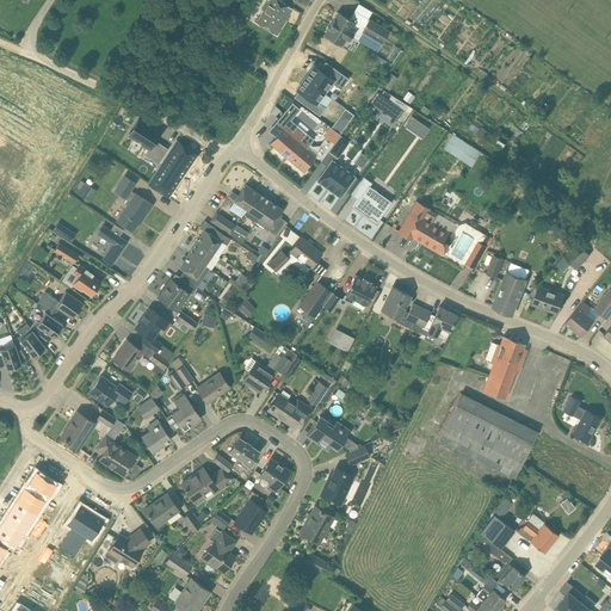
[(266,0),(254,22),(277,35),(292,10),(277,0),(266,0)]
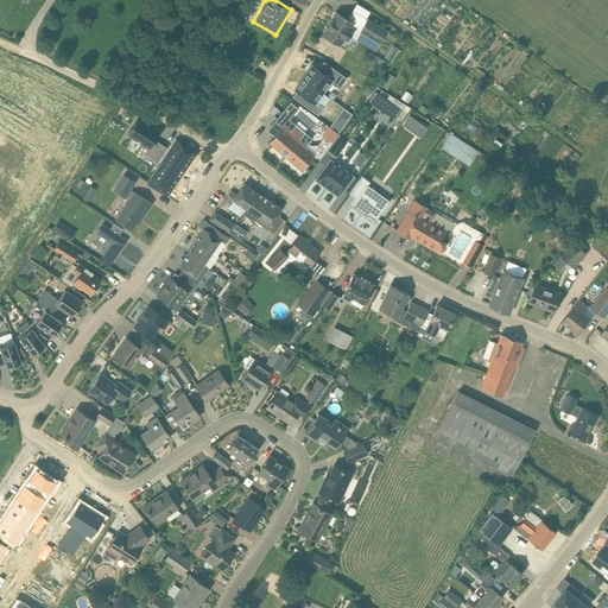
[(331,20),(322,35),(323,36),(340,45),(344,38),(348,39),(352,32),(358,36),(360,31),(362,29),(353,23),(354,21),(336,11),(336,12),(331,20)]
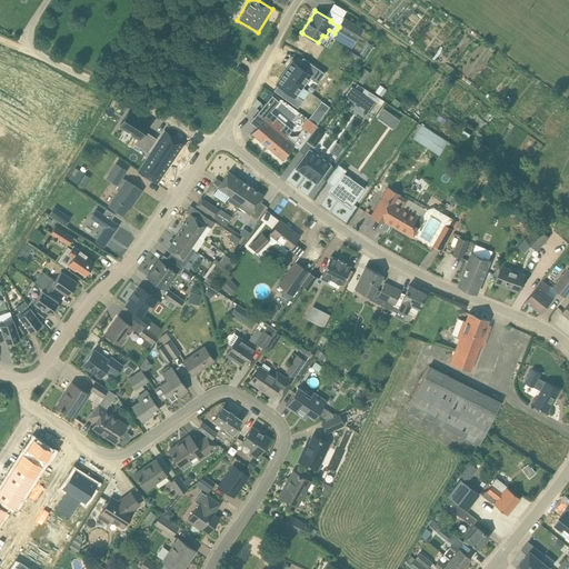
[(362,29),(343,18),(339,27),(337,29),(356,40),(362,29)]
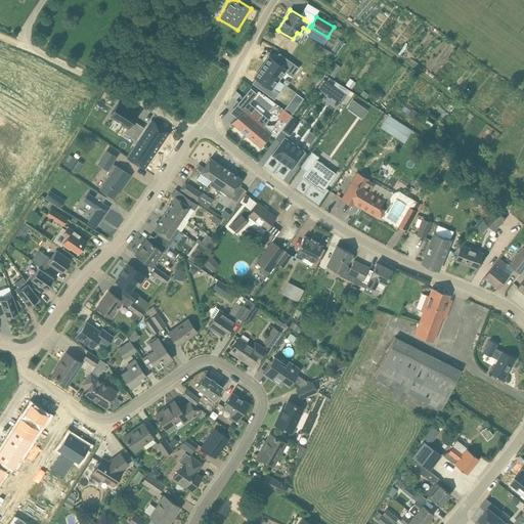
[(274,59),(269,56),(261,68),(278,80),(285,71),(286,72),(286,73),(292,77),(299,68),(278,53),(274,59)]
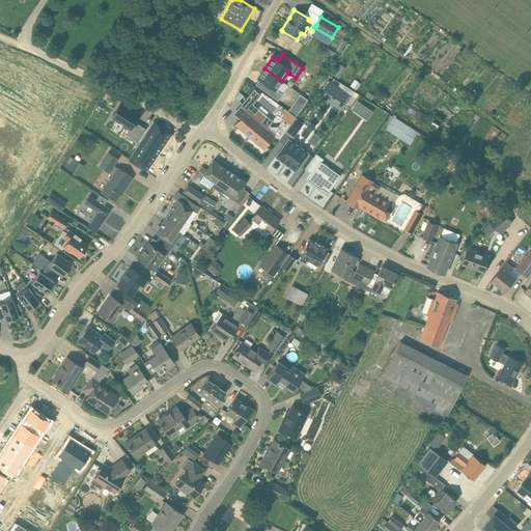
[(276,88),(282,81),(264,68),(257,78),(259,79),(257,81),(255,84),(278,101),(283,93),(276,88)]
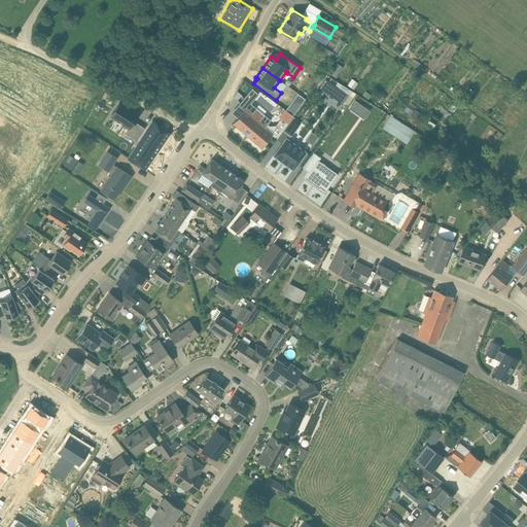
[(325,79),(319,88),(342,104),(348,96),(325,79)]
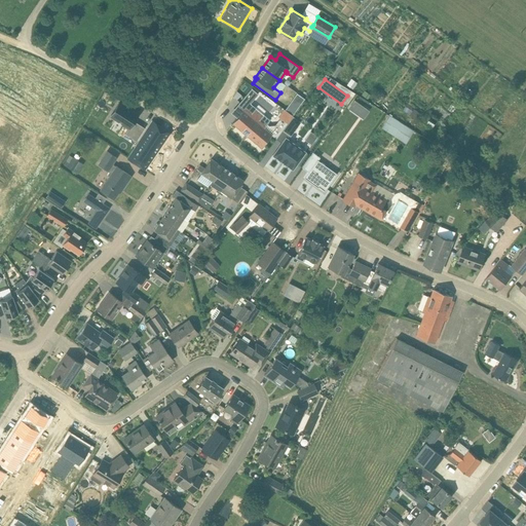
[(351,80),(347,85),(352,88),(357,83),(351,80)]
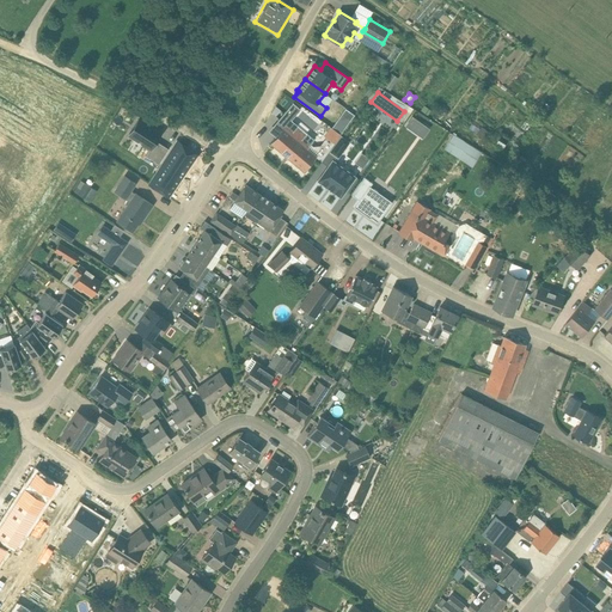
[(412,116),(405,126),(422,139),(429,129),(412,116)]
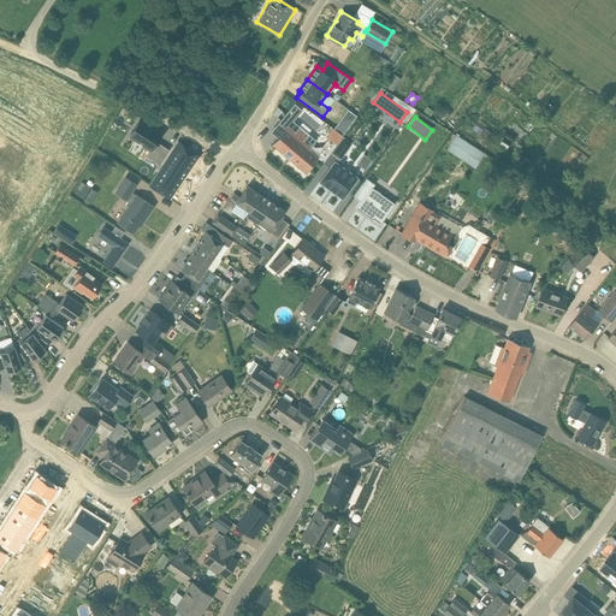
[(342,118),(335,129),(343,135),(350,125),(342,118)]
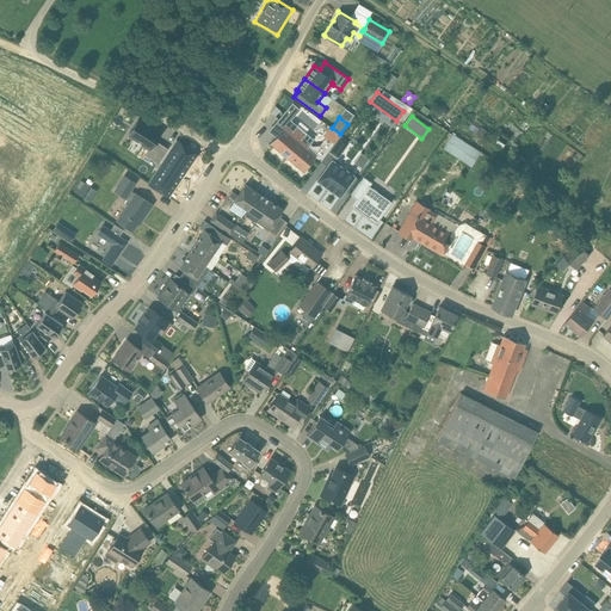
[(139,118),(129,134),(150,148),(144,155),(159,164),(168,149),(155,141),(161,133),(139,118)]
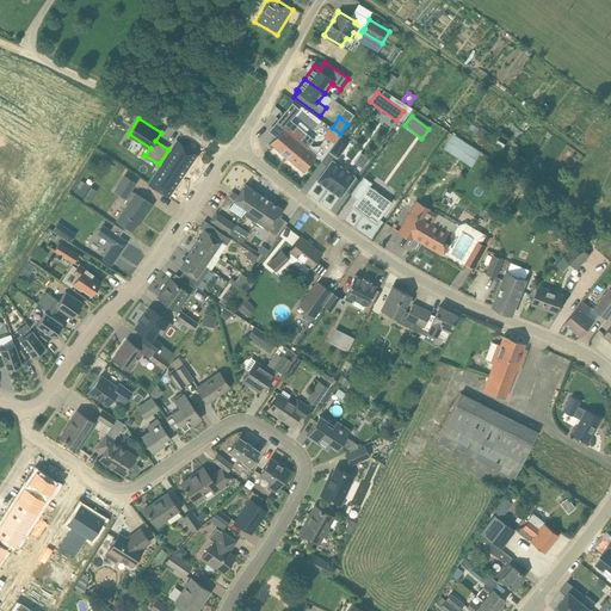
[(282,129),(271,142),(303,171),(315,155),(307,148),(313,142),(289,122),(282,129)]
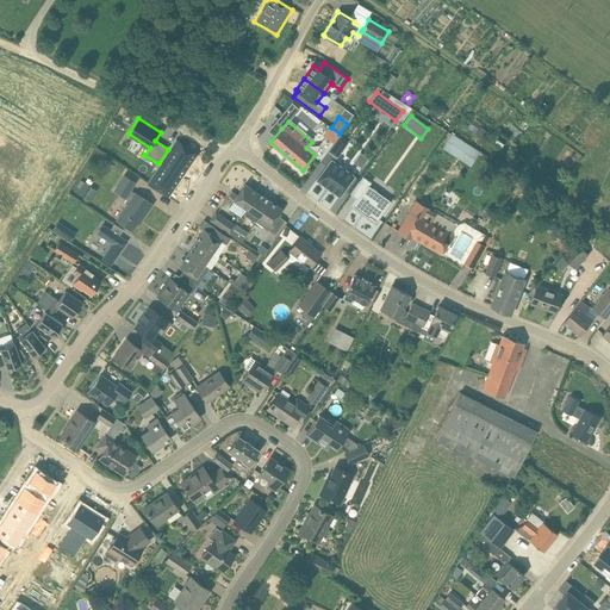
[(331,128),(329,126),(323,135),(334,143),(340,134),(331,128)]
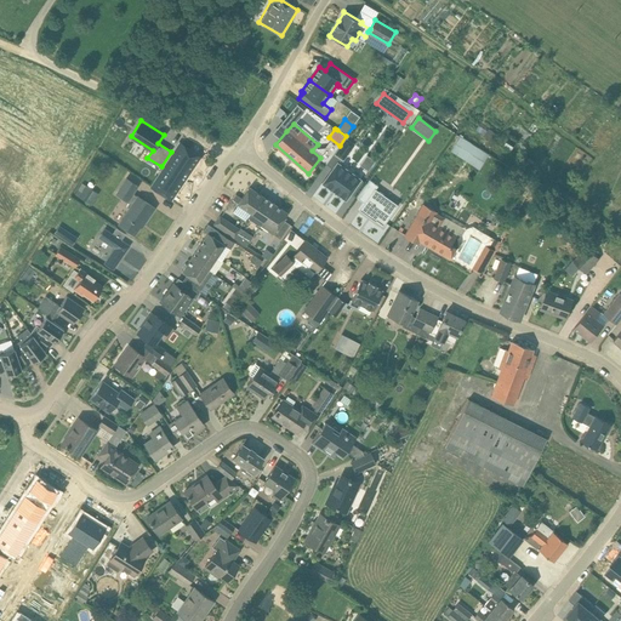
[(463,137),(461,135),(450,151),(479,170),(482,166),(490,154),(482,149),(463,137)]
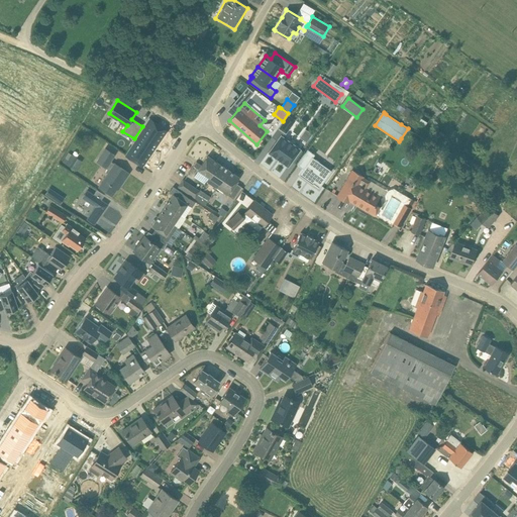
[(288,115),(279,128),(286,133),(295,120),(288,115)]
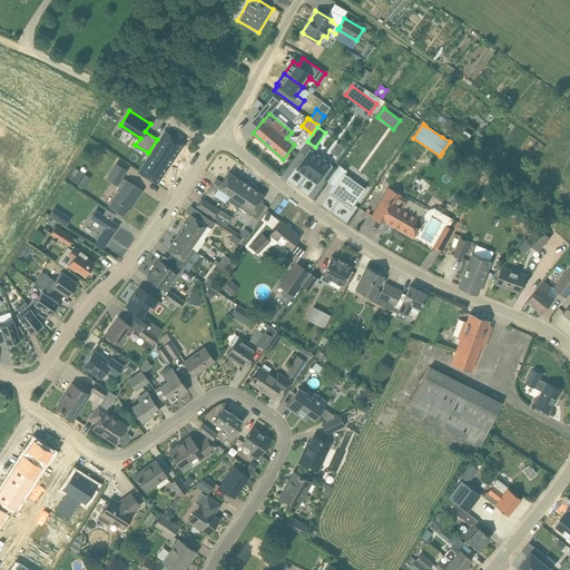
[(166,133),(138,172),(158,184),(186,145),(166,133)]
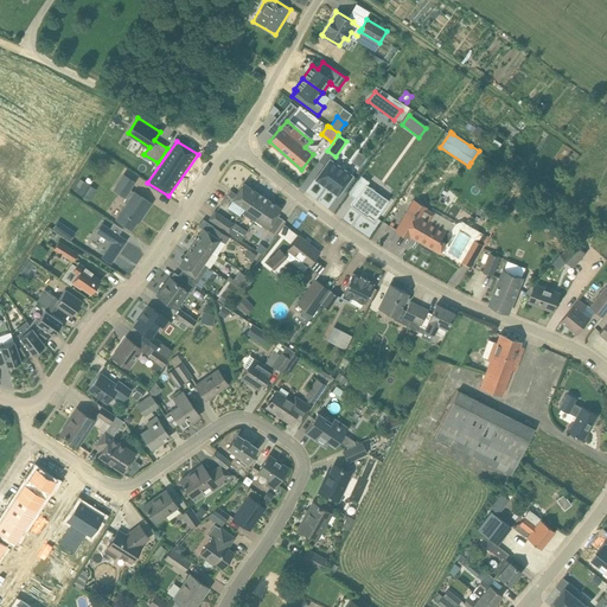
[(358,152),(352,161),(359,166),(366,158),(358,152)]
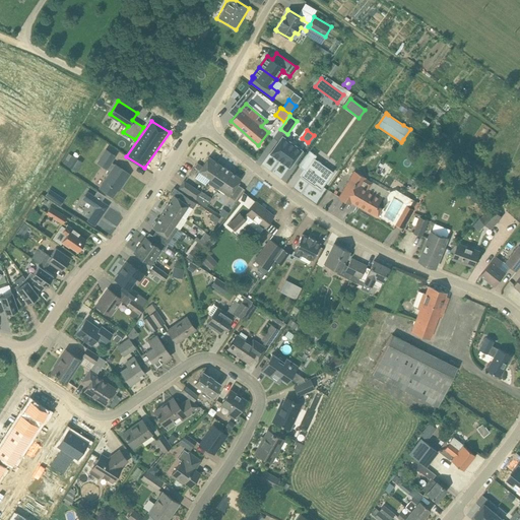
[(304,147),(282,134),(270,153),(291,167),(304,147)]
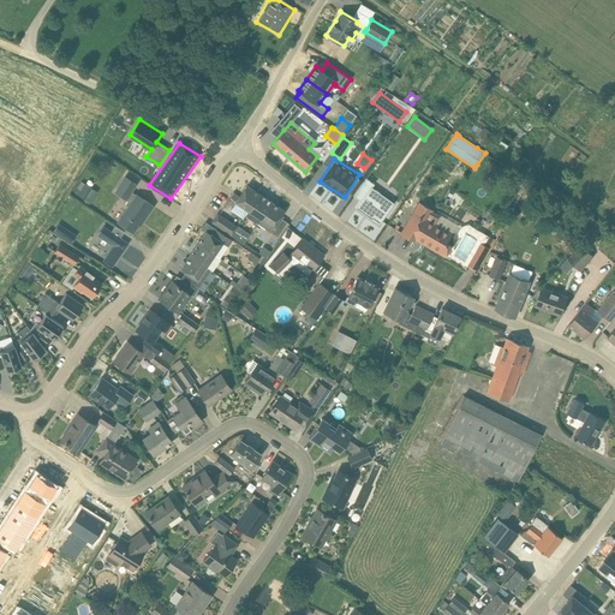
[(115,192),(131,203),(118,222),(133,232),(139,224),(138,224),(141,220),(143,221),(154,206),(137,195),(136,195),(131,191),(136,184),(125,177),(119,186),(115,192)]
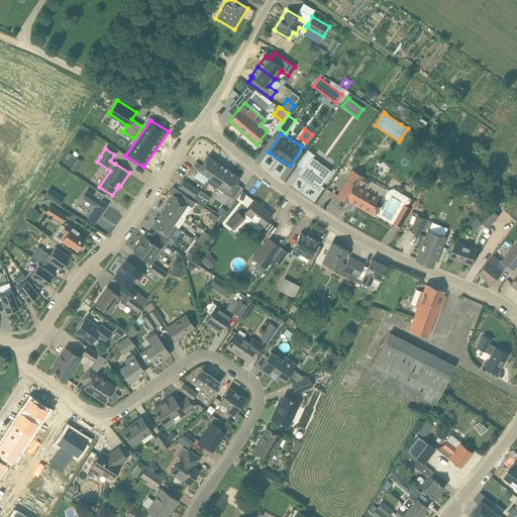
[(308,149),(297,165),(303,169),(299,175),(306,180),(307,179),(319,188),(331,171),(313,158),(315,154),(308,149)]
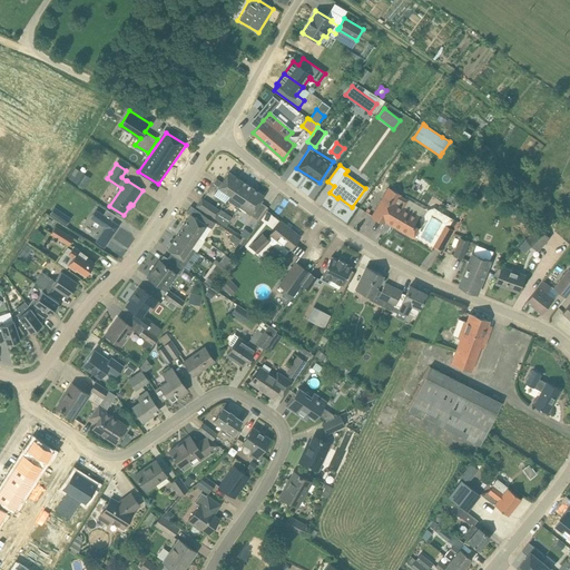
[(78,170),(72,180),(78,184),(85,174),(79,170),(78,170)]
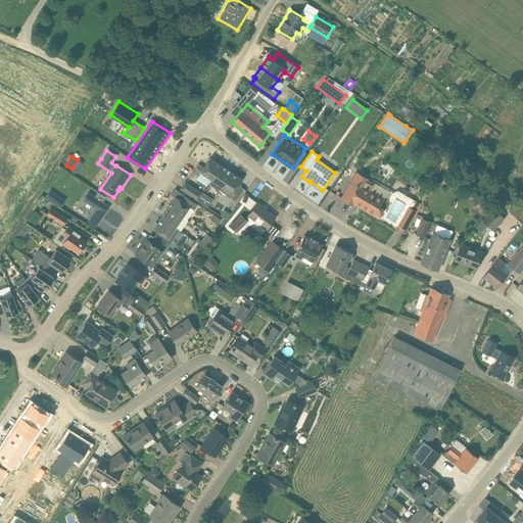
[(198,163),(196,168),(201,172),(200,172),(210,179),(221,164),(210,157),(203,167),(198,163)]
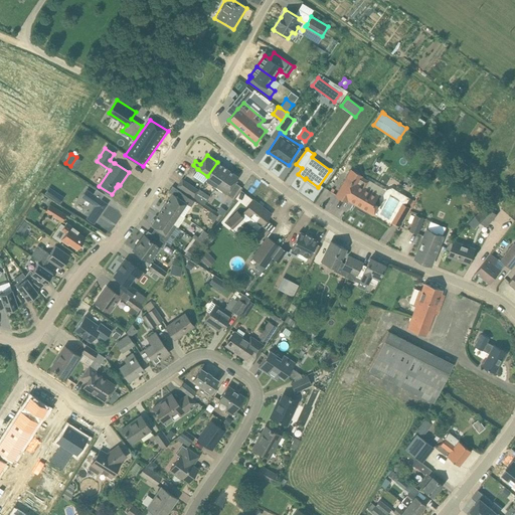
[(208,176),(205,180),(207,182),(213,186),(216,186),(218,183),(227,169),(217,162),(207,176),(208,176)]
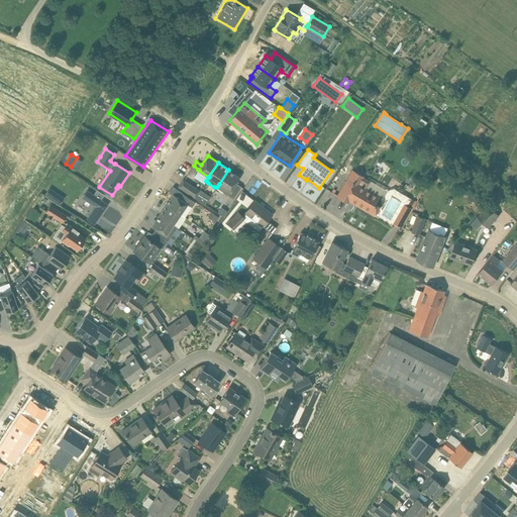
[(217,187),(217,188),(226,195),(227,194),(233,199),(241,187),(235,183),(239,177),(228,170),(219,184),(217,187)]
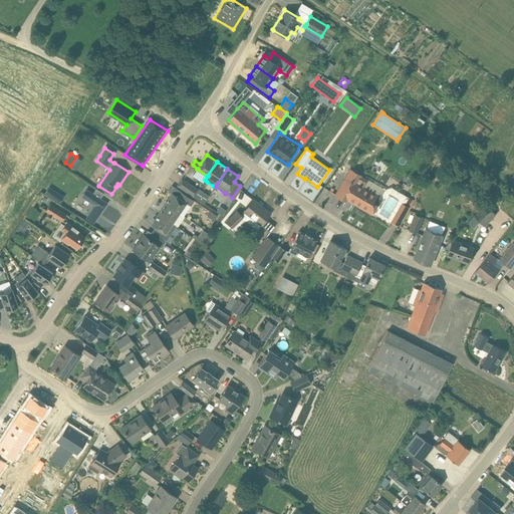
[(350,169),(335,195),(345,201),(347,198),(360,205),(359,207),(372,214),(391,225),(393,221),(392,221),(402,203),(406,205),(410,198),(391,187),(386,190),(381,197),(364,187),(368,180),(361,176),(350,169)]
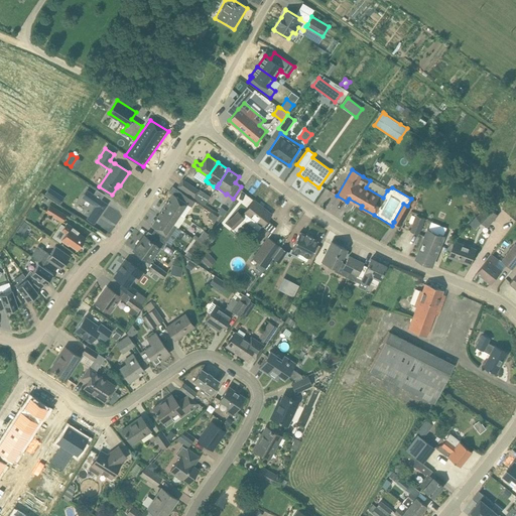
[(178,186),(195,197),(199,190),(182,179),(178,186)]
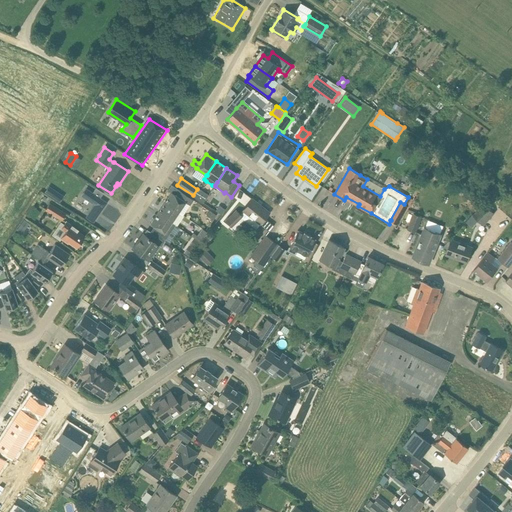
[(193,195),(193,196),(203,202),(208,195),(198,188),(197,189),(193,195)]
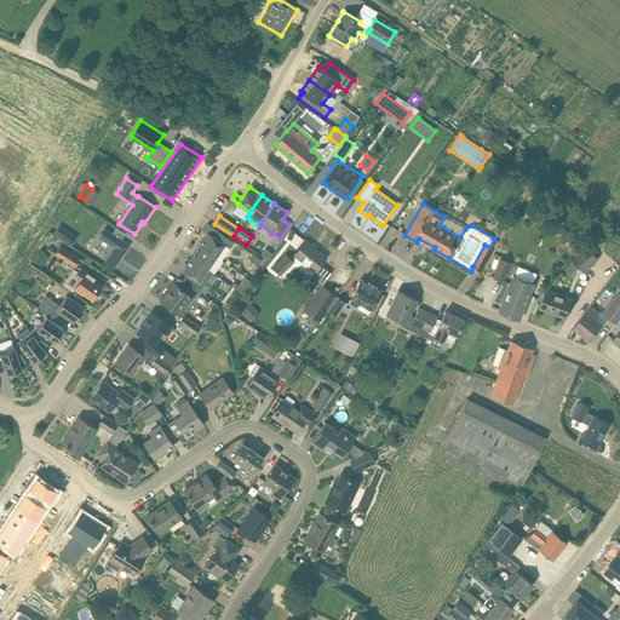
[(64,229),(59,235),(72,244),(76,237),(64,229)]
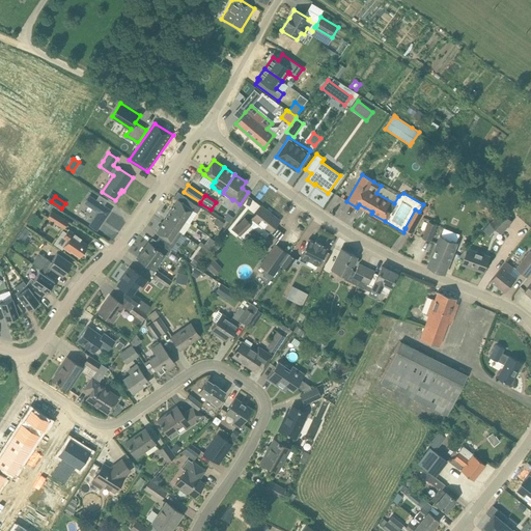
[(93,198),(88,205),(99,213),(89,225),(96,230),(111,211),(93,198)]
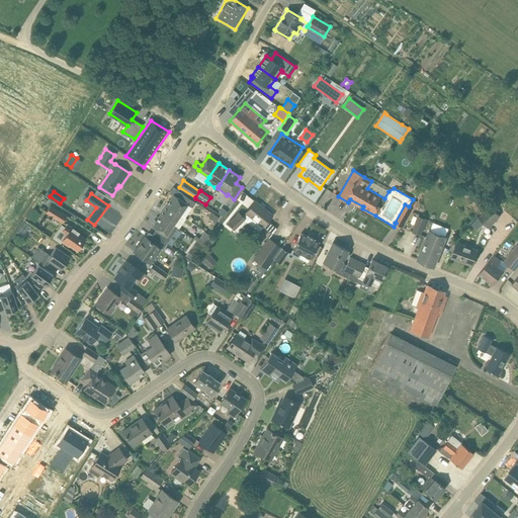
[(182,193),(179,198),(187,203),(192,207),(196,202),(182,193)]
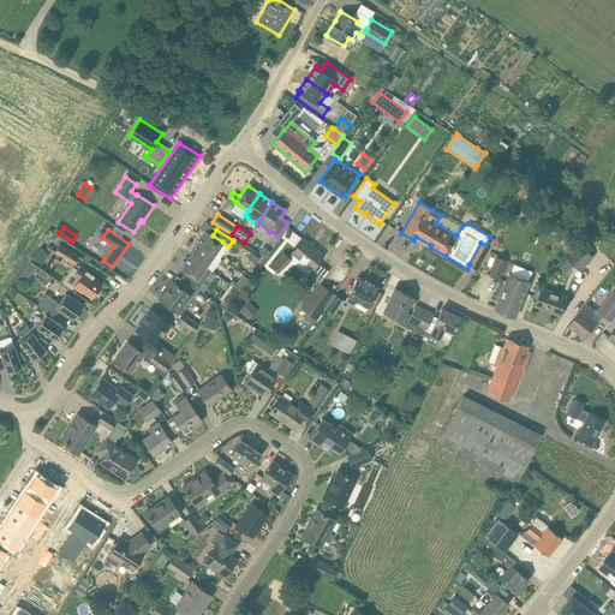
[(207,231),(198,243),(214,255),(222,242),(213,236),(207,231)]
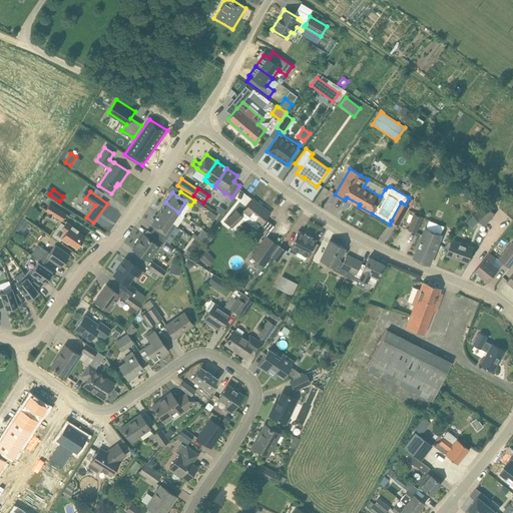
[(236,209),(225,221),(235,230),(245,219),(247,219),(250,216),(270,231),(275,225),(266,218),(270,212),(252,199),(240,214),(236,209)]
